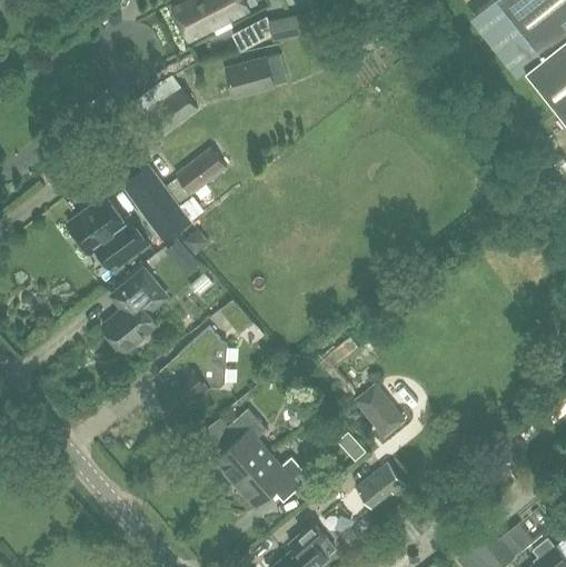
[(239,0),(190,0),(170,10),(186,42),(246,12),(239,0)]
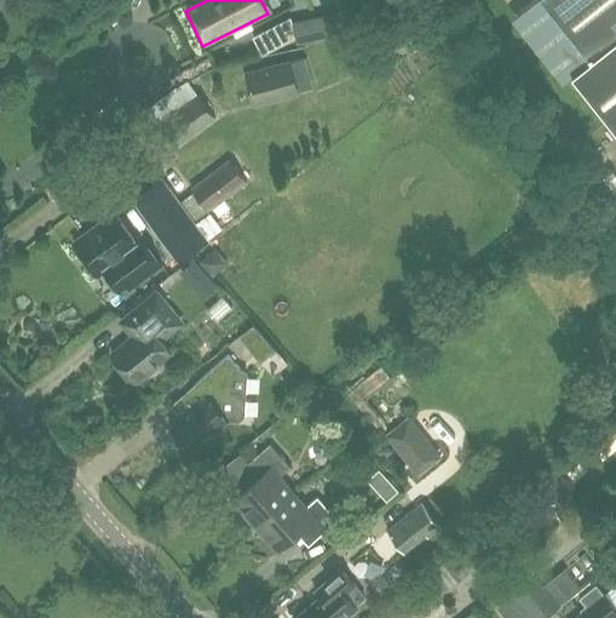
[(615,0),(539,0),(588,62),(570,78),(615,136),(615,0)]
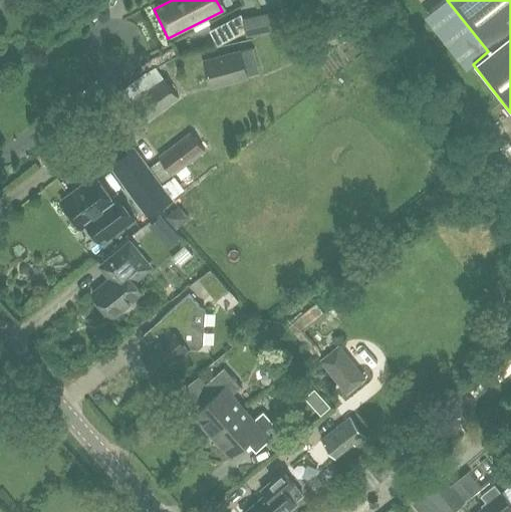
[(242,20),(240,21),(242,32),(244,38),(280,30),(276,13),(242,20)]
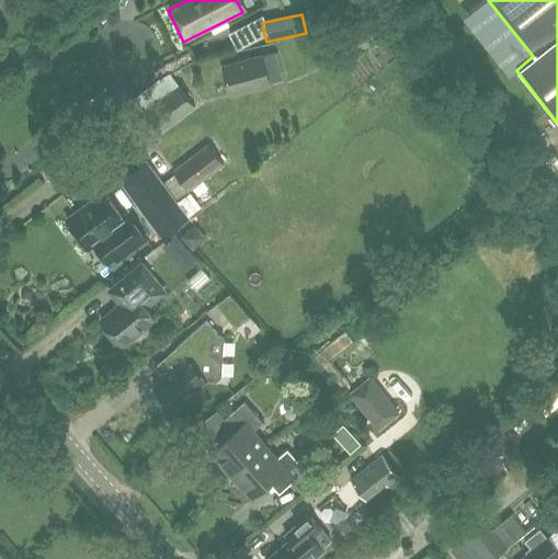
[(343,48),(354,44),(348,29),(337,34),(343,48)]
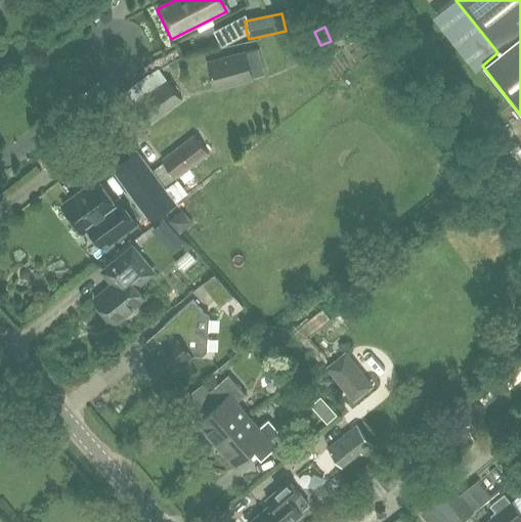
[(214,89),(262,77),(256,51),(207,64),(214,89)]
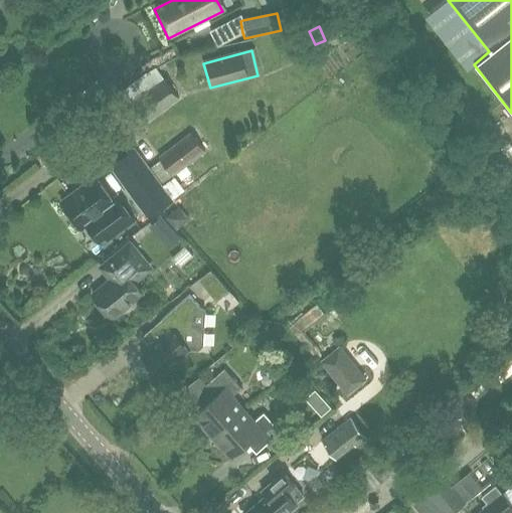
[(143,125),(176,100),(162,80),(129,105),(143,125)]
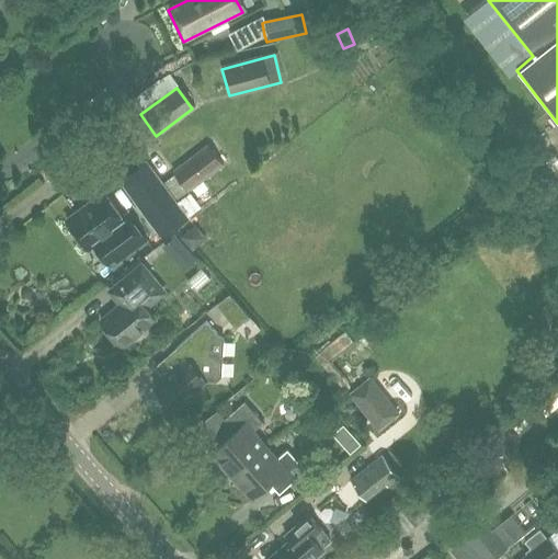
[(184,195),(220,169),(204,146),(168,173),(184,195)]
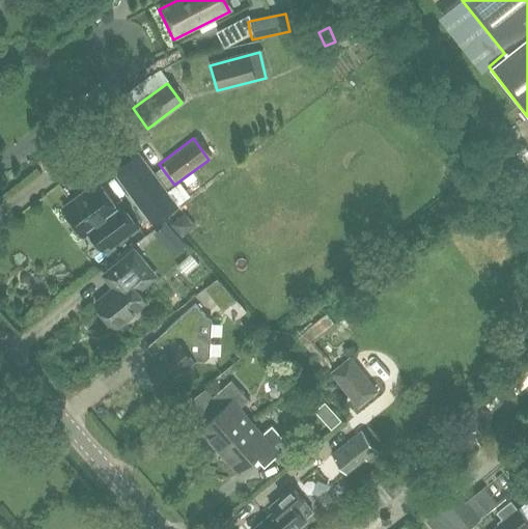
[(135,157),(113,172),(140,210),(151,224),(173,209),(172,209),(162,194),(149,176),(135,157)]
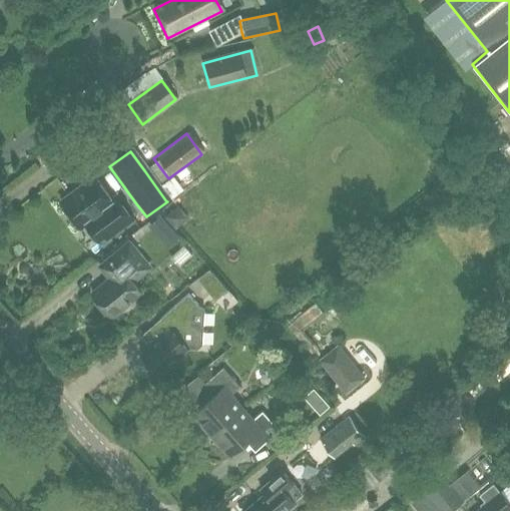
[(78,228),(90,220),(104,239),(131,220),(117,200),(112,203),(93,177),(59,202),(78,228)]
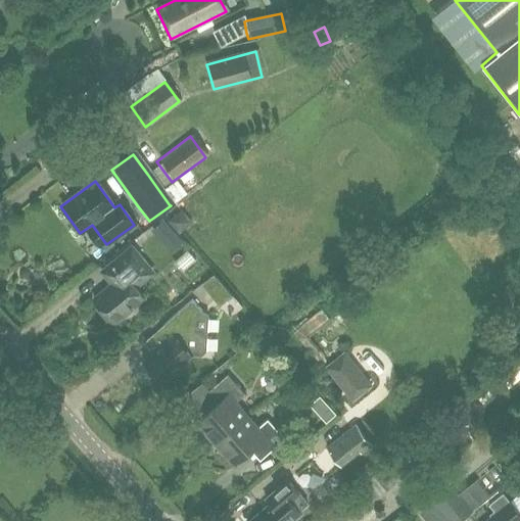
[(137,206),(129,212),(139,227),(147,222),(137,206)]
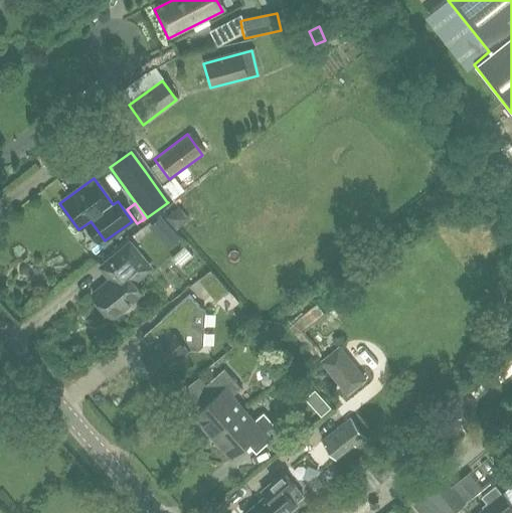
[(158,218),(146,229),(165,250),(177,239),(158,218)]
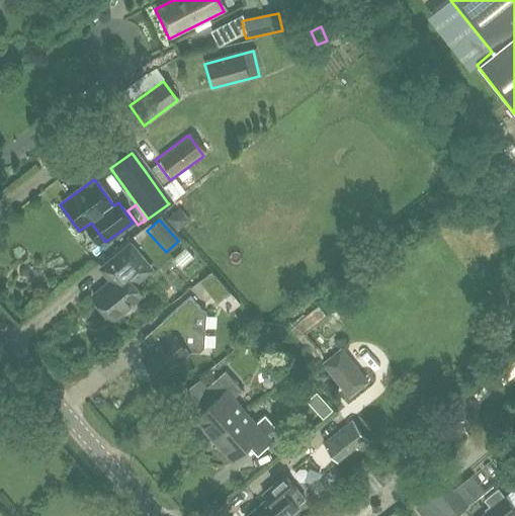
[(108,320),(138,295),(127,284),(145,270),(129,251),(101,273),(111,285),(93,301),(108,320)]
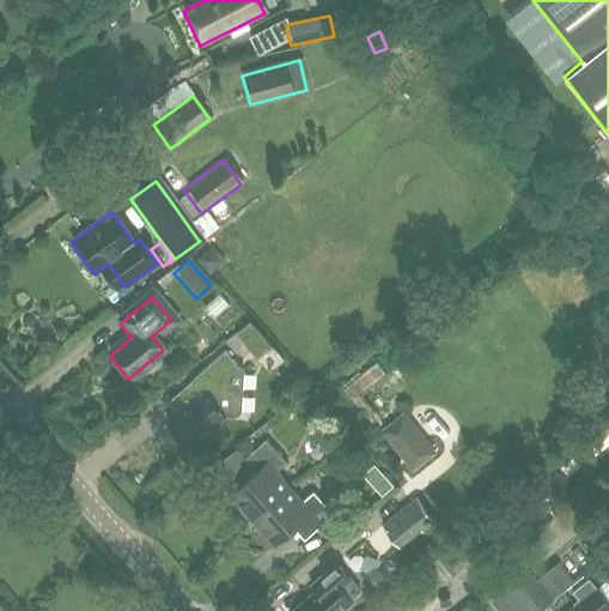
[(241,413),(241,397),(235,389),(226,388),(227,373),(235,367),(223,352),(189,382),(201,394),(188,406),(181,406),(177,409),(177,416),(166,424),(188,448),(209,431),(217,430),(217,423),(221,418),(235,418),(241,413)]
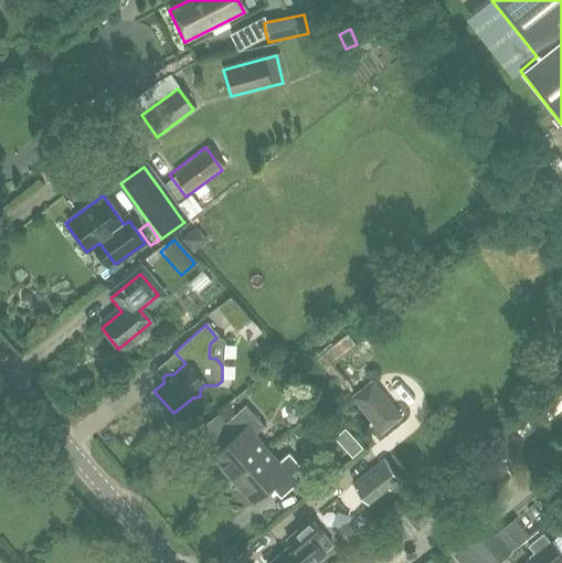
[(232,479),(265,449),(252,436),(263,426),(244,405),(224,423),(235,435),(211,456),(232,479)]
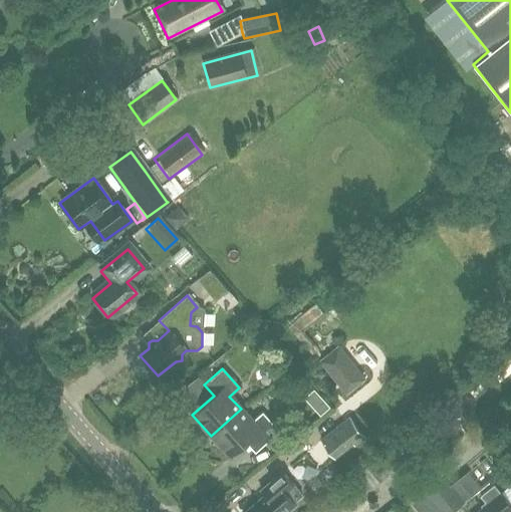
[(363,380),(354,369),(334,386),(343,397),(363,380)]
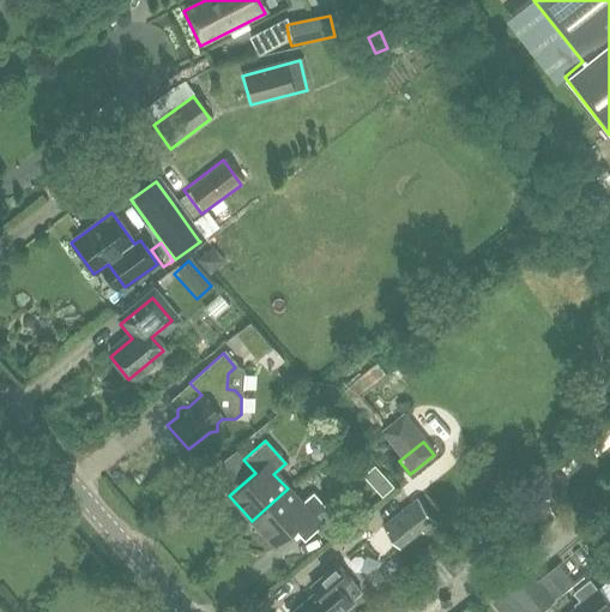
[(288,489),(252,521),(273,546),(300,523),(310,535),(332,516),(312,493),(301,504),(288,489)]
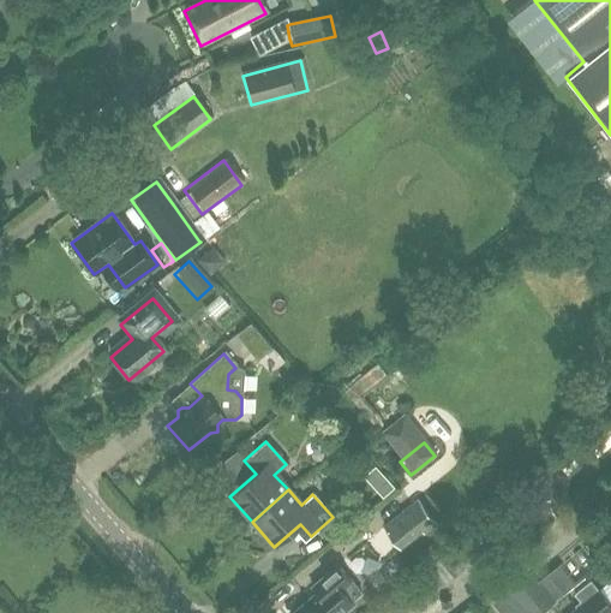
[(420,537),(433,527),(414,501),(379,529),(397,552),(419,535),(420,537)]
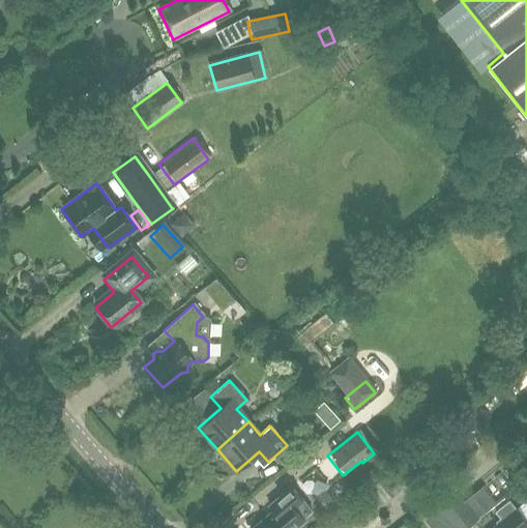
[(379,506),(401,490),(388,474),(367,490),(379,506)]
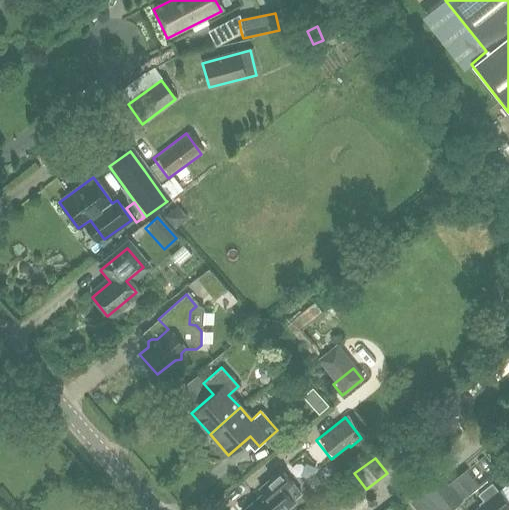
[(285,509),(294,502),(292,499),(300,492),(280,470),(259,488),(264,493),(244,509),(285,509)]
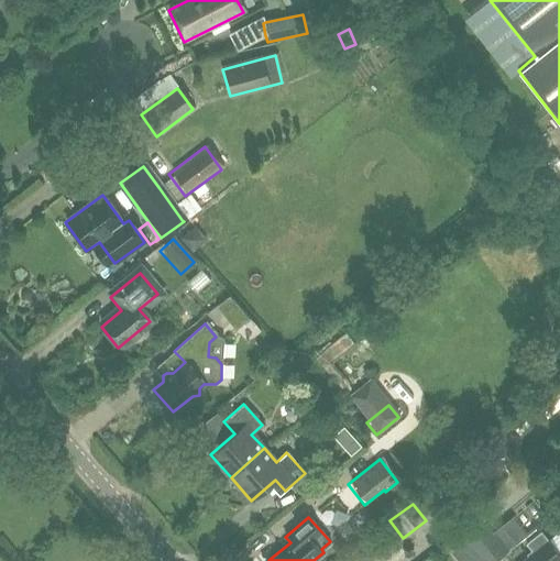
[(481,521),(459,539),(461,542),(475,560),(496,560),(506,553),(506,552),(525,537),(511,520),(511,519),(492,535),(481,521)]
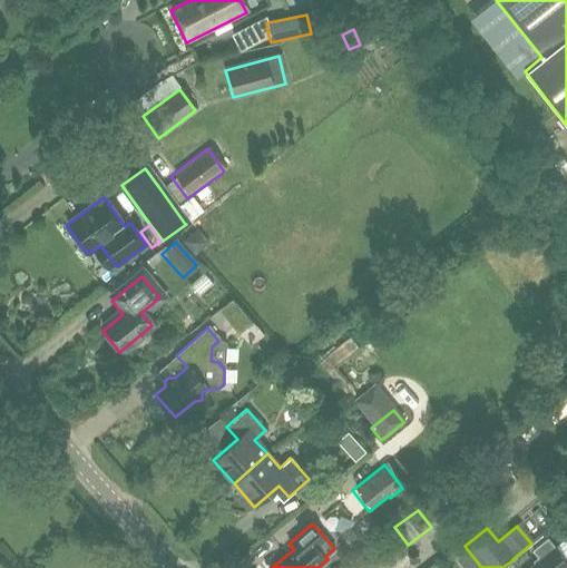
[(565,567),(566,566),(566,564),(546,539),(530,551),(538,560),(529,567),(565,567)]
